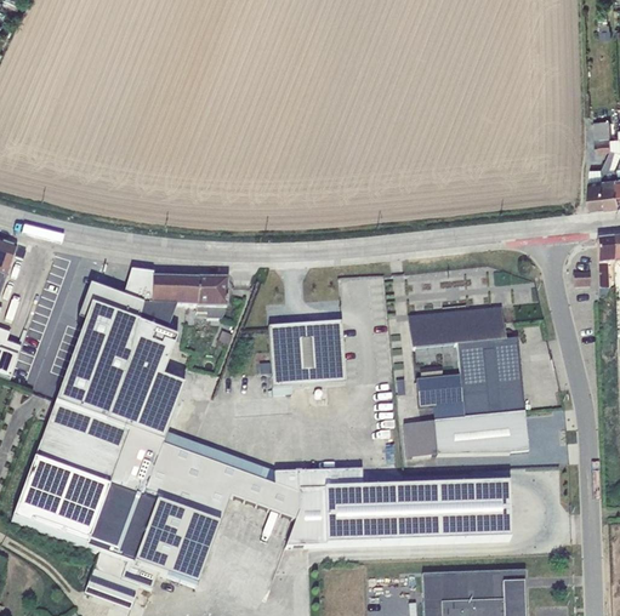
[(602,35),(613,34),(612,26),(609,1),(599,3),(602,26),(601,26),(602,35)]
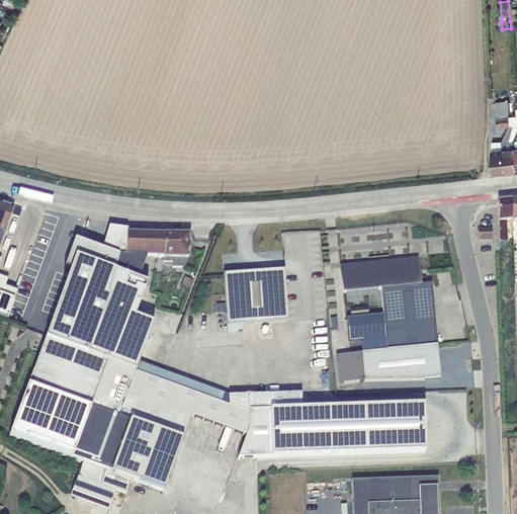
[(509,96),(497,97),(499,123),(510,122),(511,119),(510,112),(509,96)]
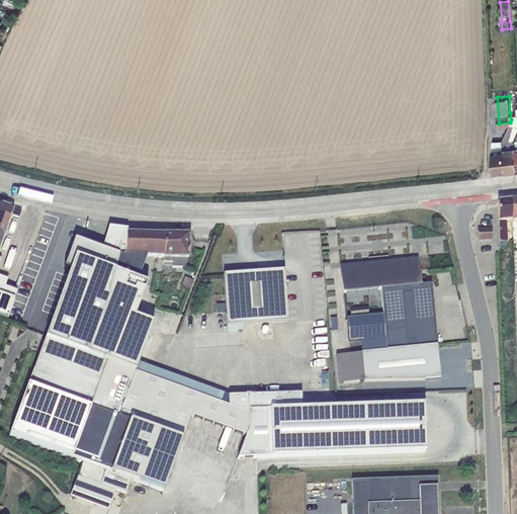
[(492,138),(494,170),(516,167),(516,150),(515,137),(516,133),(516,111),(510,112),(511,119),(510,122),(503,138),(492,138)]
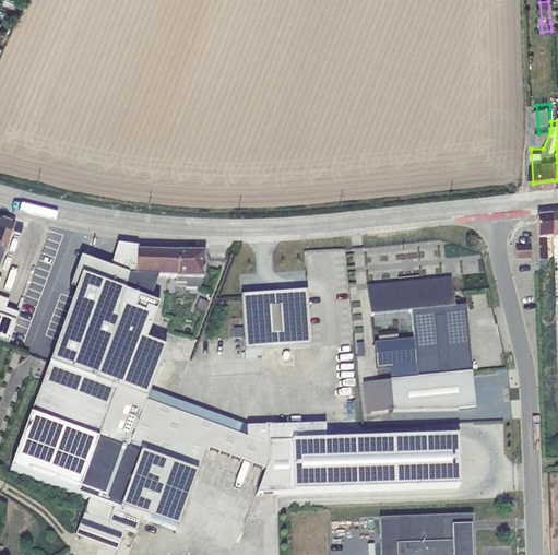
[(553,234),(551,212),(538,213),(541,257),(547,257),(548,257),(547,234),(553,234)]
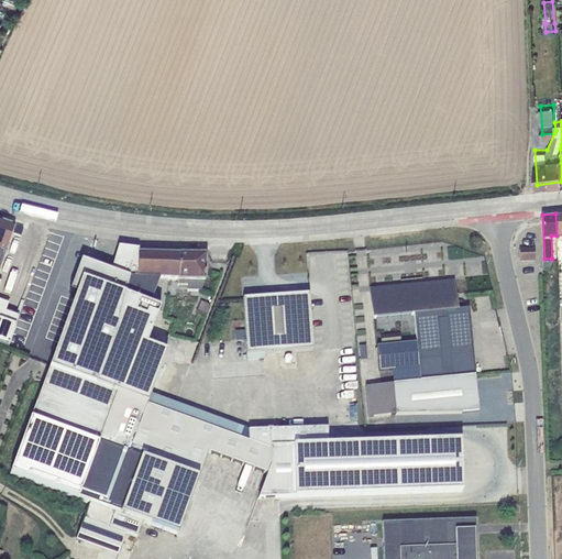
[(0,216),(0,315),(17,321),(20,313),(7,308),(9,299),(0,296),(0,283),(2,278),(0,277),(0,265),(15,221),(0,216)]
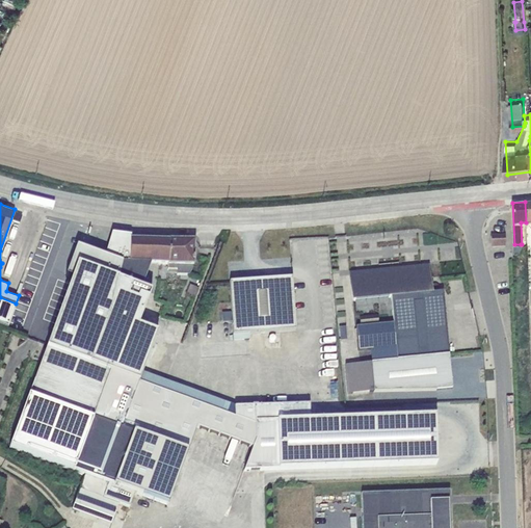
[(129,259),(131,235),(131,233),(113,230),(106,252),(78,242),(68,271),(73,272),(10,444),(85,471),(80,485),(107,495),(121,500),(128,503),(130,504),(135,490),(114,482),(133,430),(122,426),(143,369),(158,330),(139,322),(152,289),(142,285),(152,260),(148,260),(129,259)]
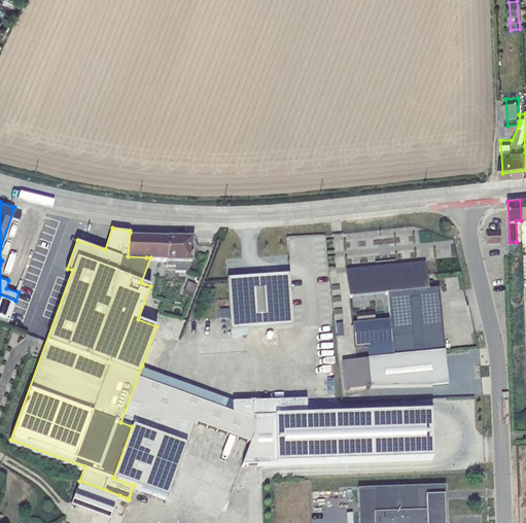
[(488,231),(487,231),(487,241),(501,240),(500,230),(488,231)]
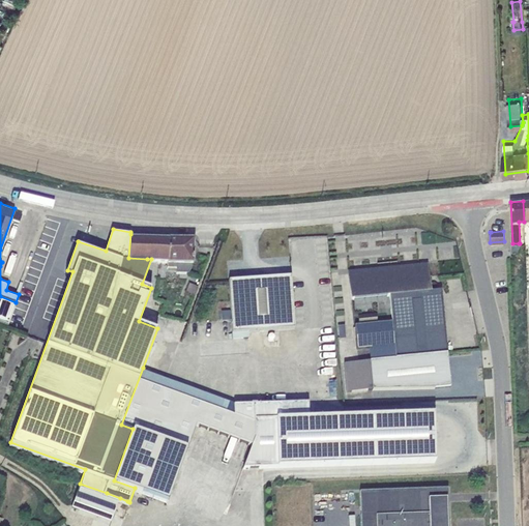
[(147,235),(130,234),(128,258),(147,259),(151,259),(168,260),(169,236),(151,235),(147,235)]
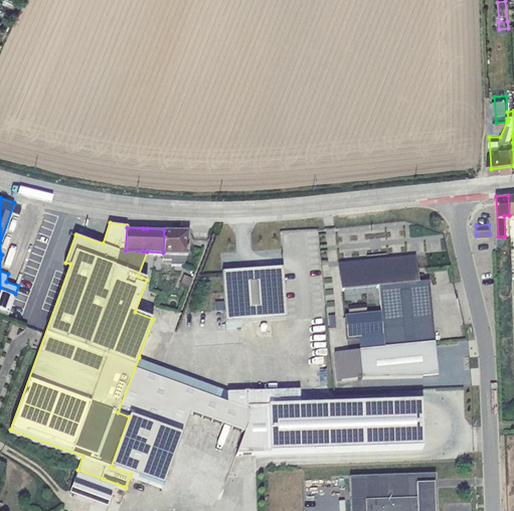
[(164,229),(163,252),(163,258),(172,258),(172,262),(184,263),(187,258),(188,253),(188,229),(164,229)]
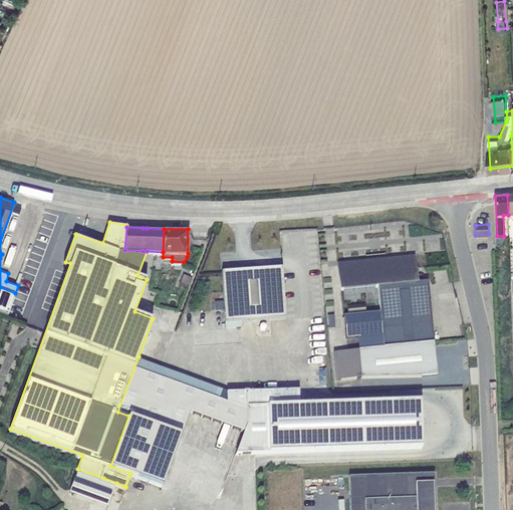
[(30,262),(38,263),(40,248),(32,247),(30,262)]
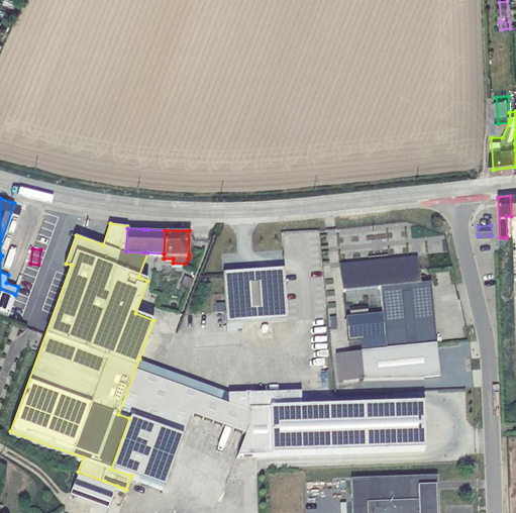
[(387,346),(437,341),(431,280),(419,281),(416,255),(392,259),(341,264),(343,290),(381,287),(383,311),(346,314),(348,337),(360,336),(386,333),(387,346)]
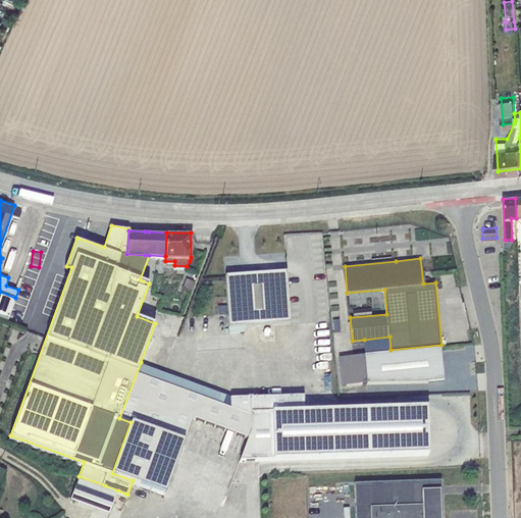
[(30,288),(35,270),(25,267),(20,285),(30,288)]
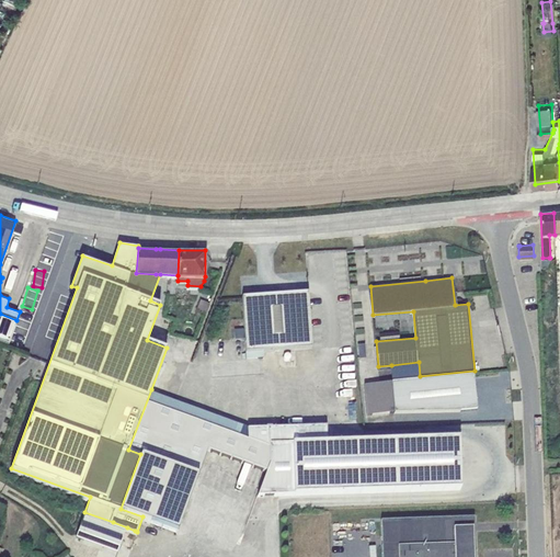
[(244,326),(246,336),(247,349),(263,348),(312,344),(308,290),(242,294),(244,326)]
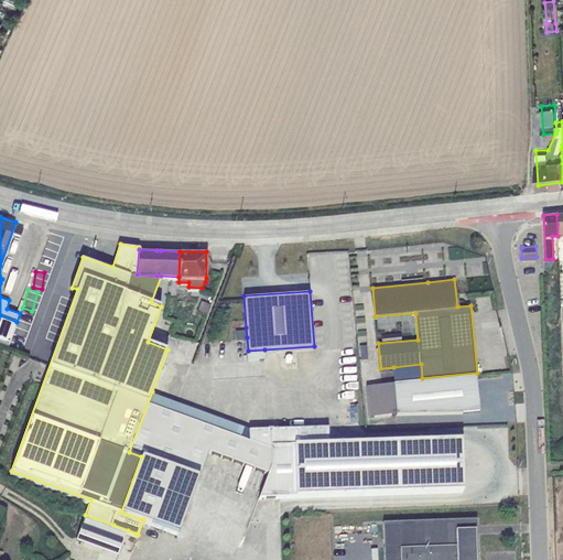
[(202,299),(198,309),(208,312),(212,302),(202,299)]
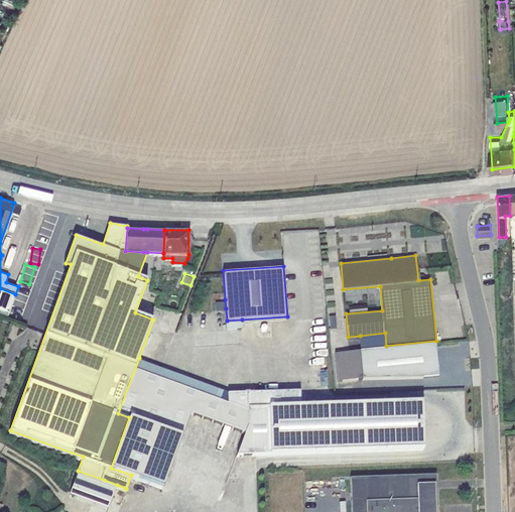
[(0,310),(8,313),(15,294),(0,288),(0,310)]
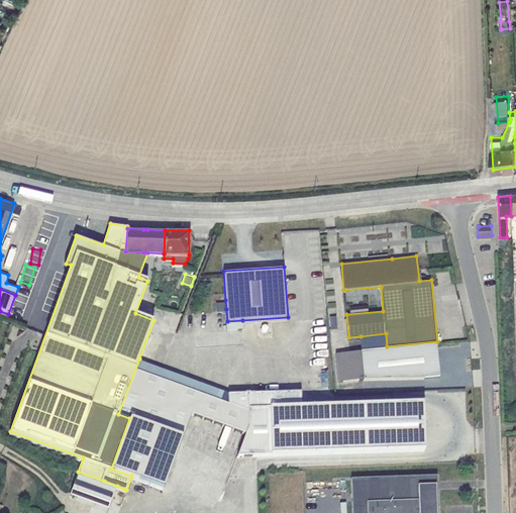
[(226,309),(225,300),(217,301),(217,309),(226,309)]
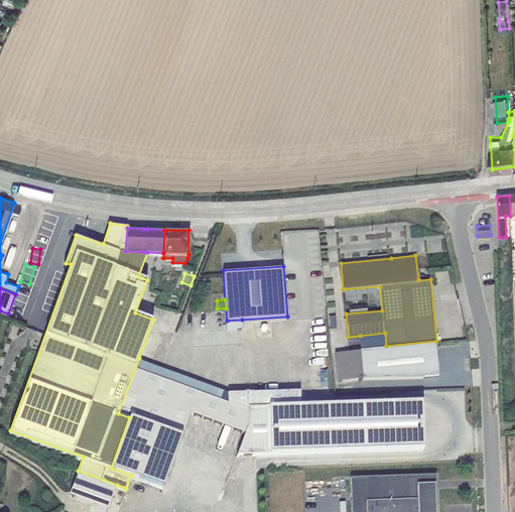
[(367,302),(350,303),(350,311),(368,309),(367,302)]
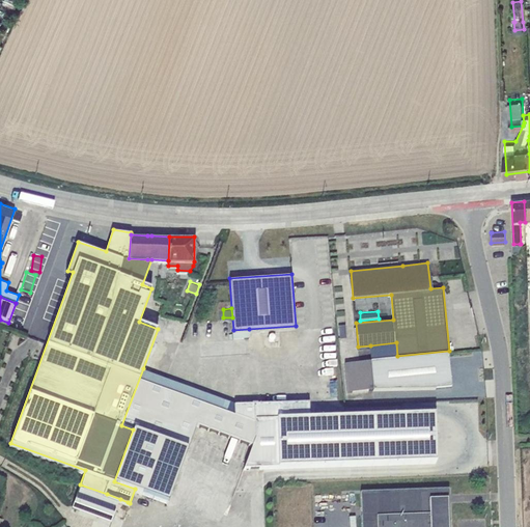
[(371,358),(397,356),(396,342),(370,345),(371,358)]
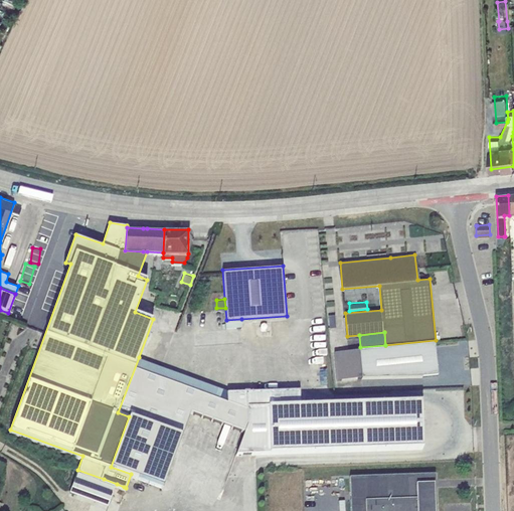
[(436,340),(385,345),(360,347),(359,347),(360,348),(335,350),(337,377),(363,375),(429,373),(439,372),(436,340)]
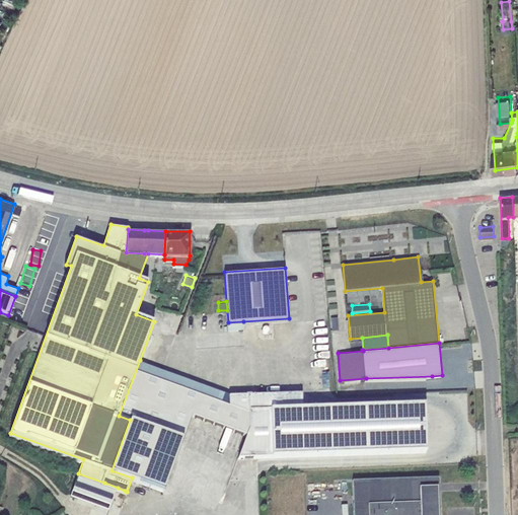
[(130,420),(112,470),(132,477),(164,490),(165,483),(179,442),(181,436),(183,437),(193,413),(246,432),(237,455),(266,454),(427,449),(425,402),(303,407),(302,393),(302,390),(229,393),(225,391),(164,369),(140,360),(119,416),(130,420)]
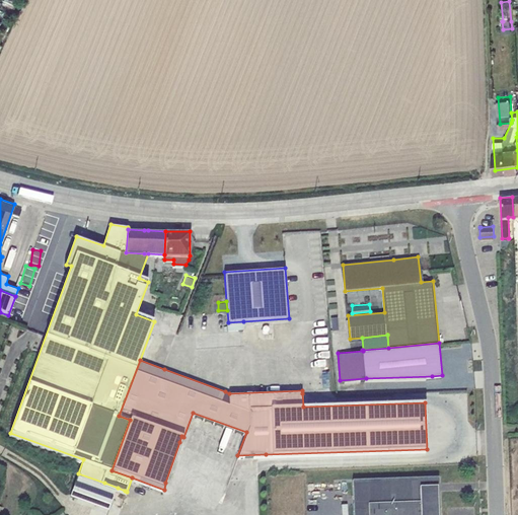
[(104,483),(78,473),(70,496),(108,510),(118,488),(104,483)]
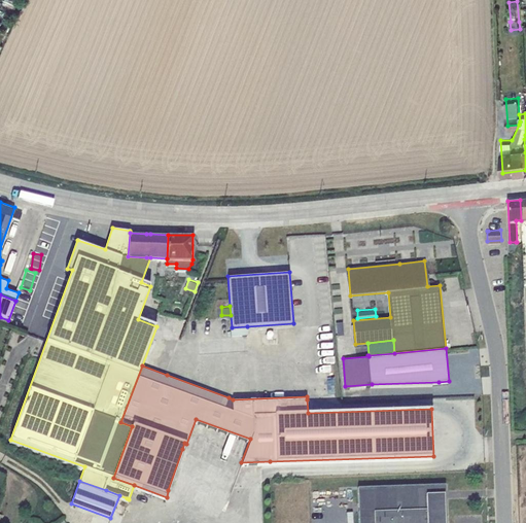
[(447,522),(446,482),(358,486),(359,522),(447,522)]
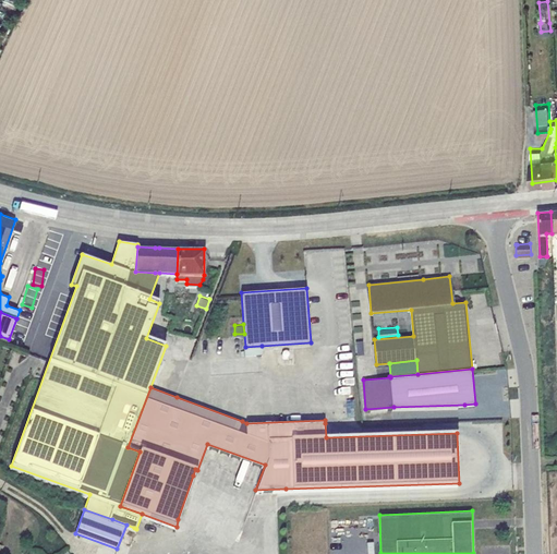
All buildings are outlined.
